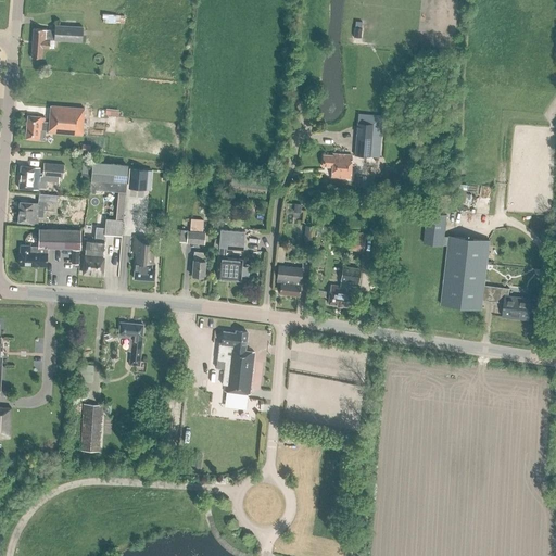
[(105,15),(106,23),(124,22),(124,14),(105,15)]
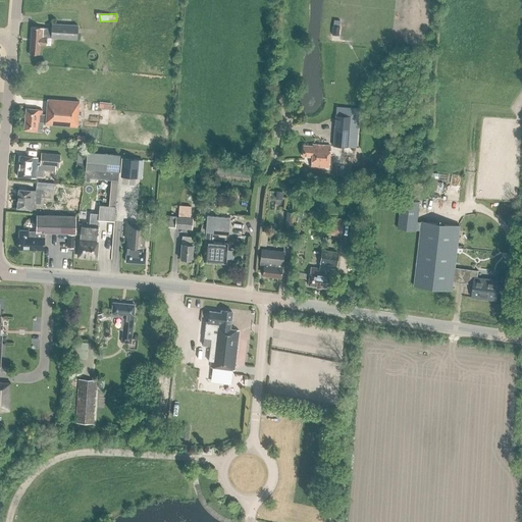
[(31,28),(29,54),(39,55),(40,45),(46,46),(47,39),(45,39),(45,38),(49,38),(76,40),(77,27),(51,24),(51,30),(46,29),(31,28)]
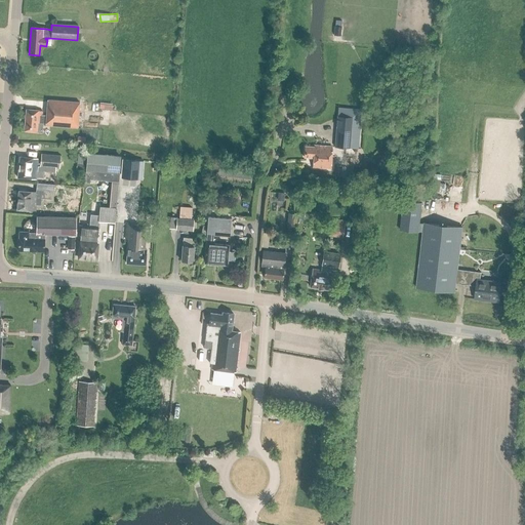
[(47,101),(46,116),(42,115),(42,111),(26,110),(24,131),(40,133),(41,125),(77,128),(79,103),(47,101)]
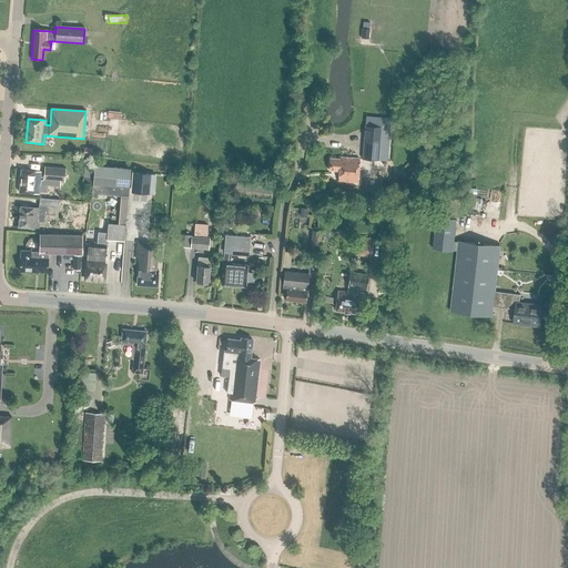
[(363,141),(362,159),(388,161),(391,135),(373,134),(373,142),(363,141)]
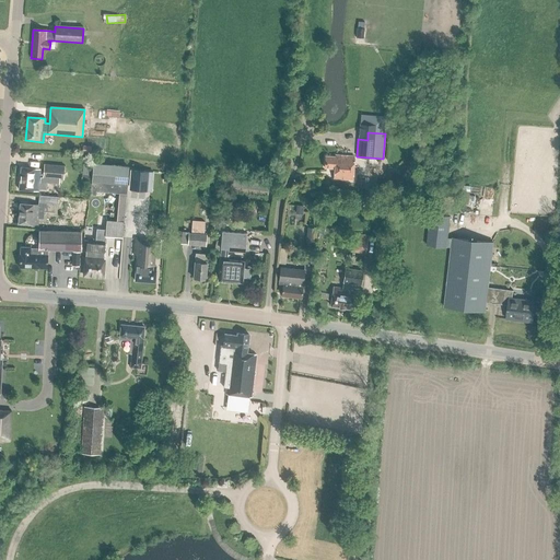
[(353,156),(335,155),(335,158),(325,156),(324,168),(335,168),(334,173),(338,174),(338,179),(352,181),(353,156)]
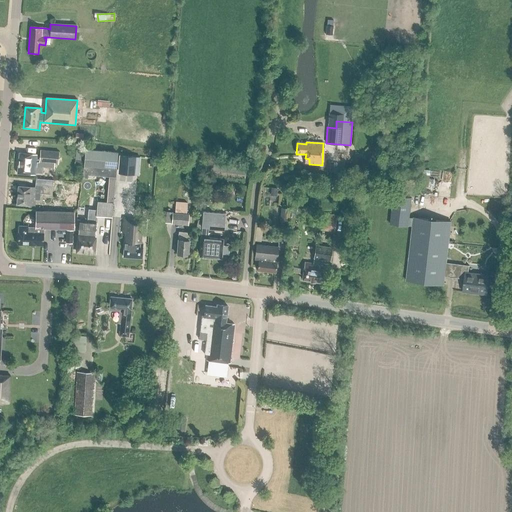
[(40,150),(39,156),(44,156),(43,168),(53,169),(54,164),(57,164),(59,152),(40,150)]
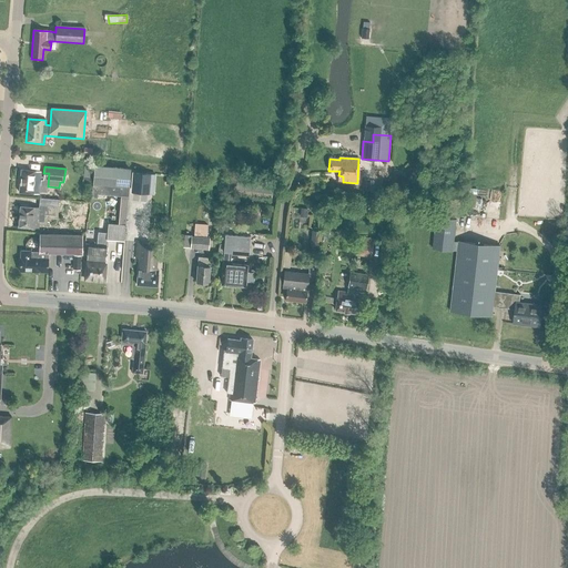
[(88,245),(84,280),(103,282),(104,269),(105,262),(104,262),(107,240),(123,241),(130,170),(94,166),(92,198),(97,198),(97,194),(121,196),(118,225),(108,224),(107,234),(98,233),(97,245),(88,245)]
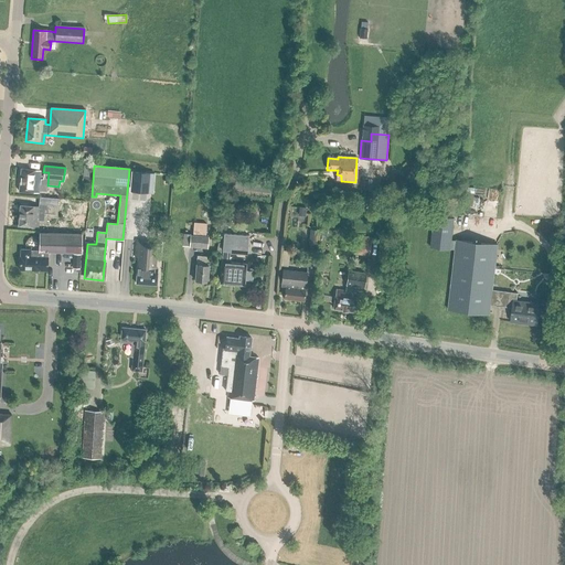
[(49,172),(43,172),(40,171),(21,169),(19,192),(38,193),(38,191),(46,192),(48,185),(49,172)]
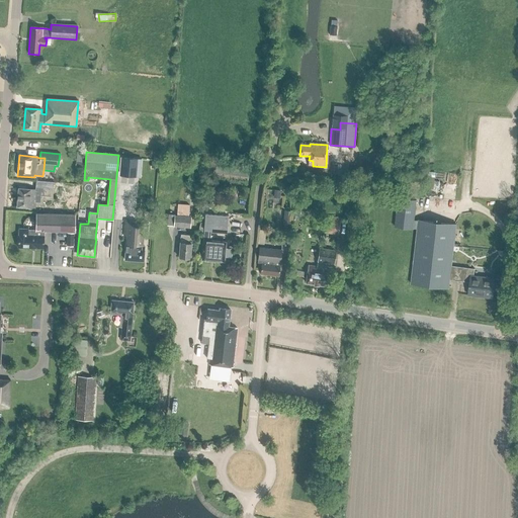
[(120,158),(119,174),(136,175),(137,159),(120,158)]
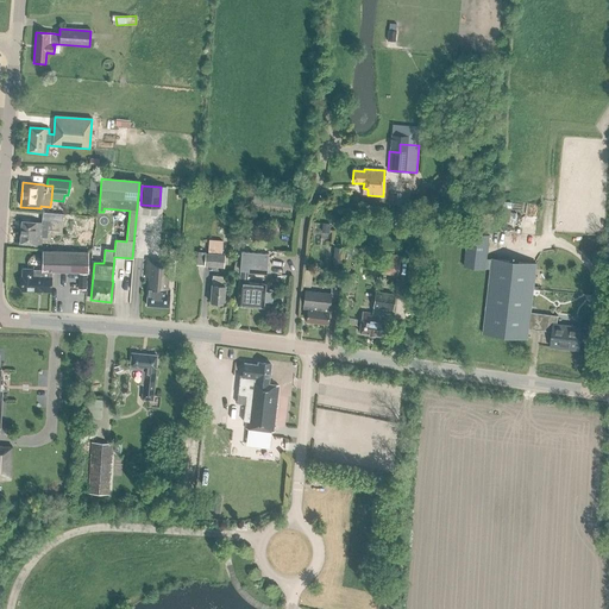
[(33,244),(41,245),(42,238),(46,239),(48,231),(61,232),(62,214),(43,213),(42,223),(36,223),(35,223),(22,221),(19,244),(33,245),(33,244)]
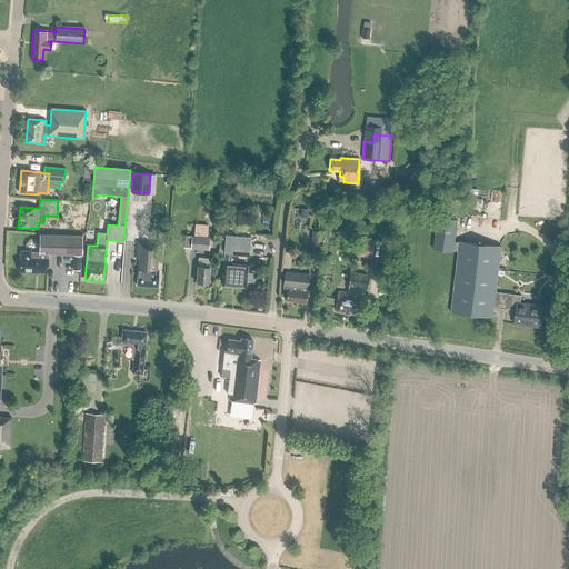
[(221,210),(221,221),(231,221),(232,210),(221,210)]
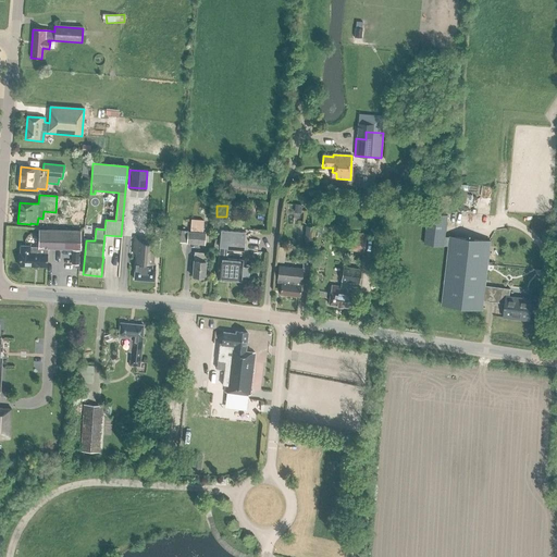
[(442,306),(483,310),(483,301),(505,304),(504,318),(529,321),(531,299),(509,297),(510,289),(485,286),(491,242),(449,237),(449,238),(445,237),(447,215),(428,213),(424,244),(444,246),(448,246),(442,306)]
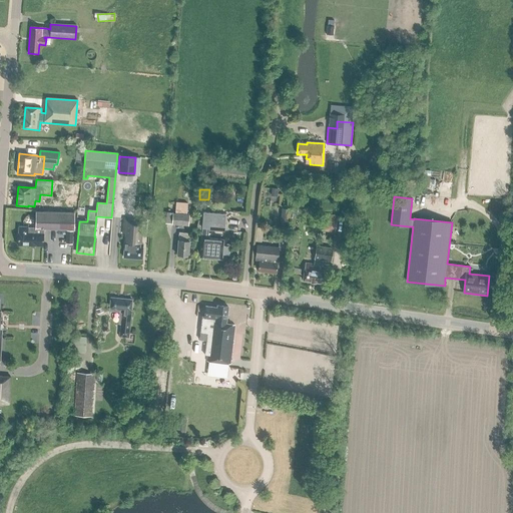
[(174,213),(172,213),(171,224),(187,225),(188,214),(186,214),(187,203),(175,201),(174,213)]
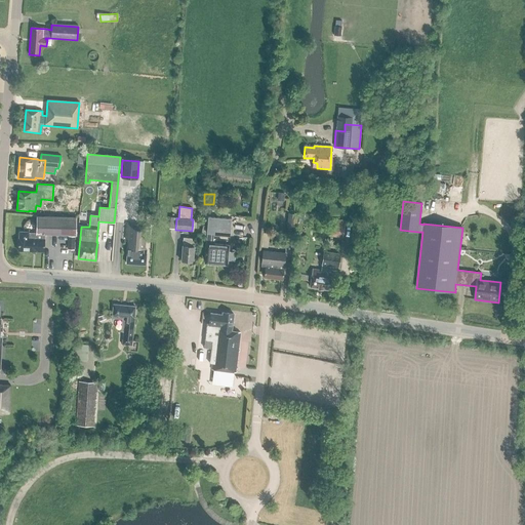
[(286,227),(294,228),(295,213),(287,212),(286,227)]
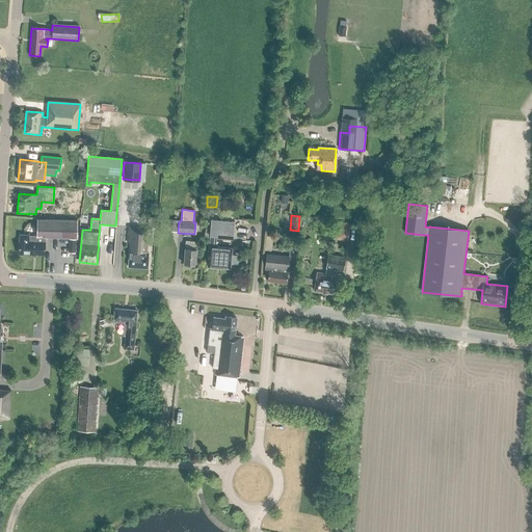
[(19,235),(19,255),(44,256),(45,238),(76,238),(76,220),(37,219),(36,237),(28,236),(28,235),(19,235)]
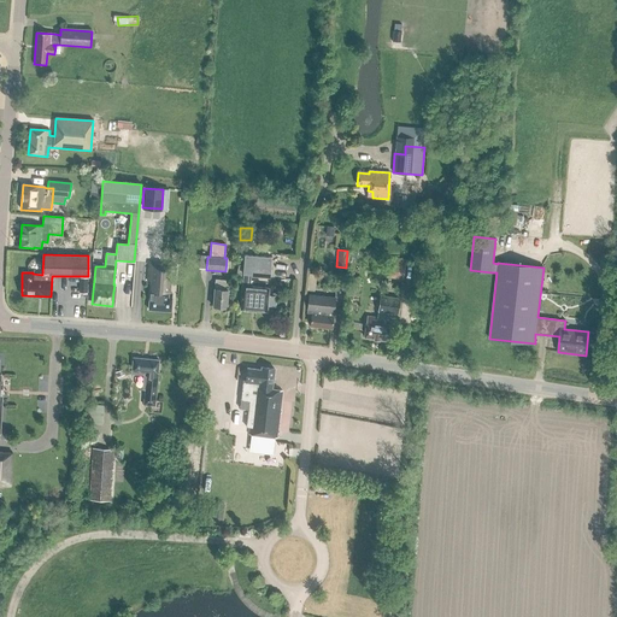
[(271,258),(245,256),(244,265),(238,265),(236,276),(242,277),(242,286),(241,286),(240,310),(266,312),(266,306),(274,306),(274,297),(268,297),(269,288),(250,287),(251,277),(269,278),(271,258)]
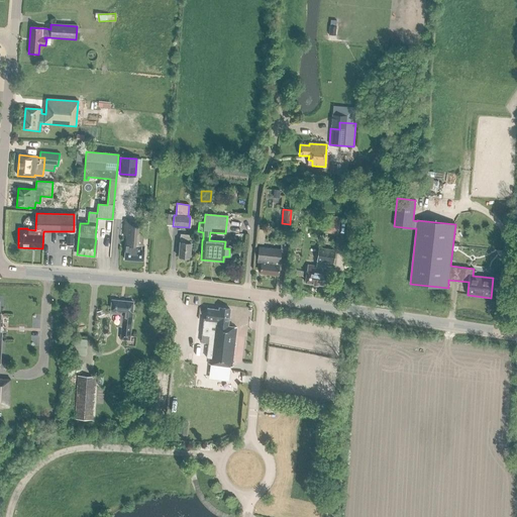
[(324,231),(336,233),(338,227),(336,226),(338,218),(327,216),(324,231)]
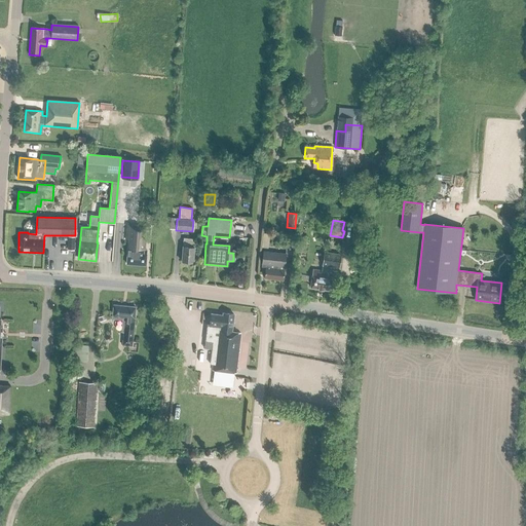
[(128,241),(126,264),(145,265),(146,251),(143,251),(143,241),(147,241),(148,226),(126,224),(125,241),(128,241)]
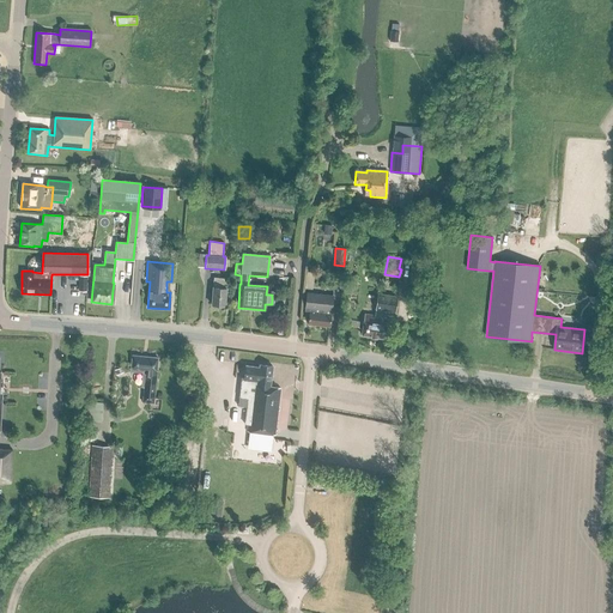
[(228,279),(220,279),(213,278),(213,287),(212,287),(211,305),(225,307),(228,279)]
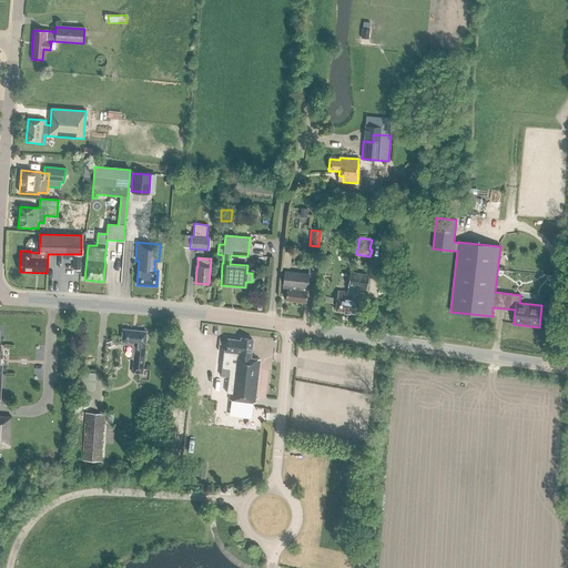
[(286,288),(285,301),(305,303),(308,274),(284,272),(282,288),(286,288)]
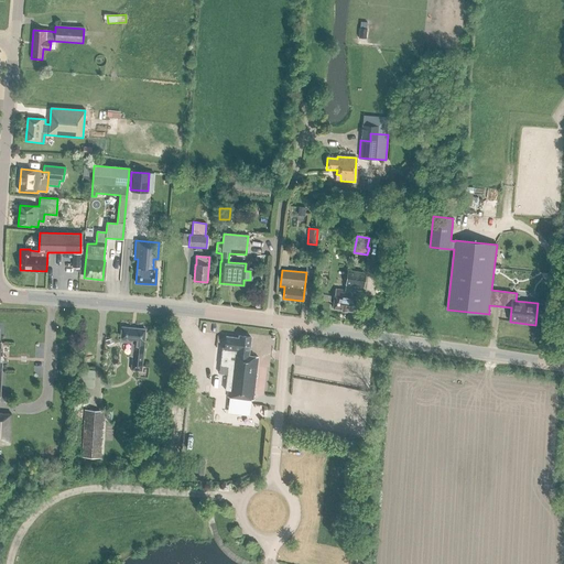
[(336,290),(333,308),(355,312),(358,293),(357,292),(358,286),(364,288),(366,273),(348,271),(345,291),(336,290)]
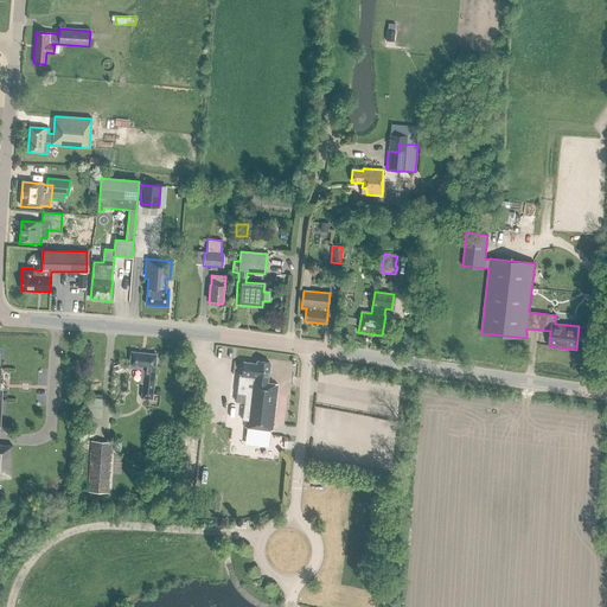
[(157,355),(131,352),(129,369),(141,370),(140,383),(142,383),(141,398),(152,400),(155,368),(154,368),(157,355)]
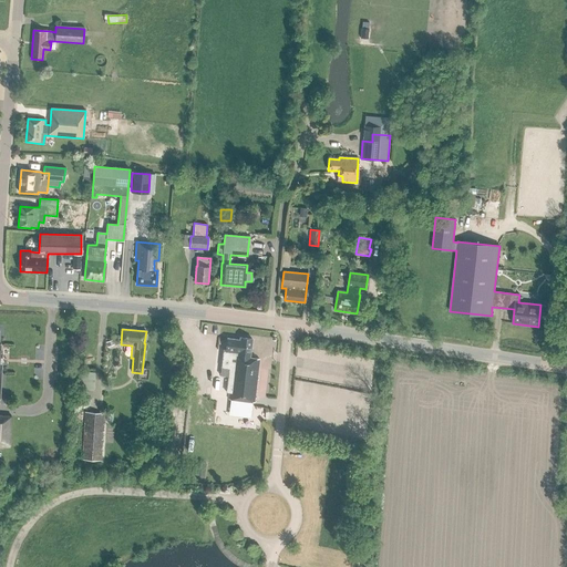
[(249,358),(251,339),(240,338),(239,340),(227,339),(226,350),(223,350),(220,368),(222,368),(220,375),(228,377),(226,392),(229,393),(228,400),(254,403),(259,359),(249,358)]
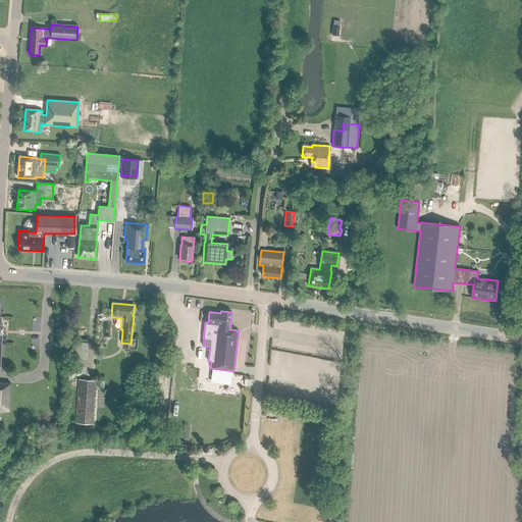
[(75,423),(93,425),(95,380),(80,379),(75,423)]
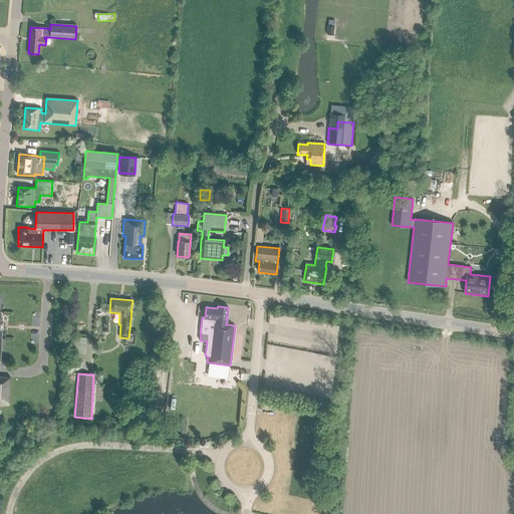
[(0,405),(9,406),(11,375),(0,374),(0,405)]
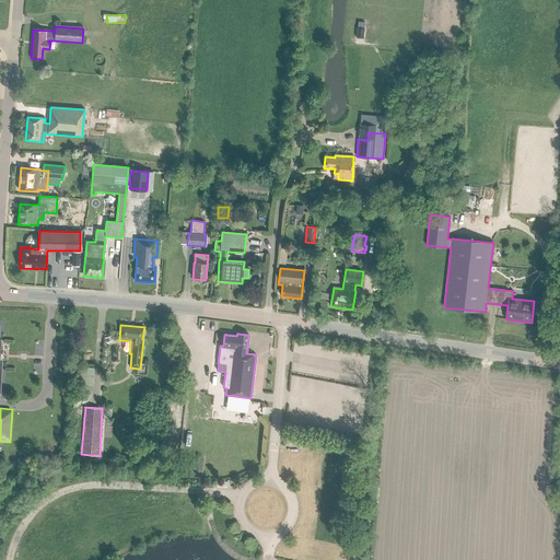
[(201,474),(202,458),(195,457),(194,473),(201,474)]
